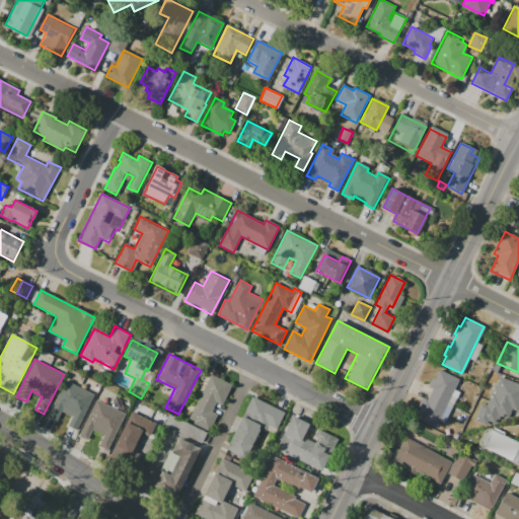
[(477,385),(470,400),(452,392),(451,394),(456,397),(449,414),(443,411),(436,427),(418,418),(422,409),(419,408),(423,398),(426,399),(431,387),(429,386),(432,378),(435,379),(439,370),(458,378),(459,376),(477,385)]
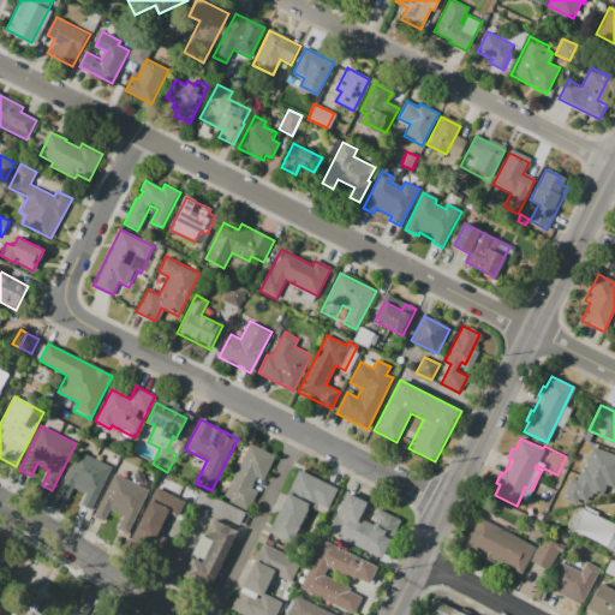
[(251,445),(275,457),(264,479),(258,476),(251,489),(257,491),(246,512),(222,500),(251,445)]
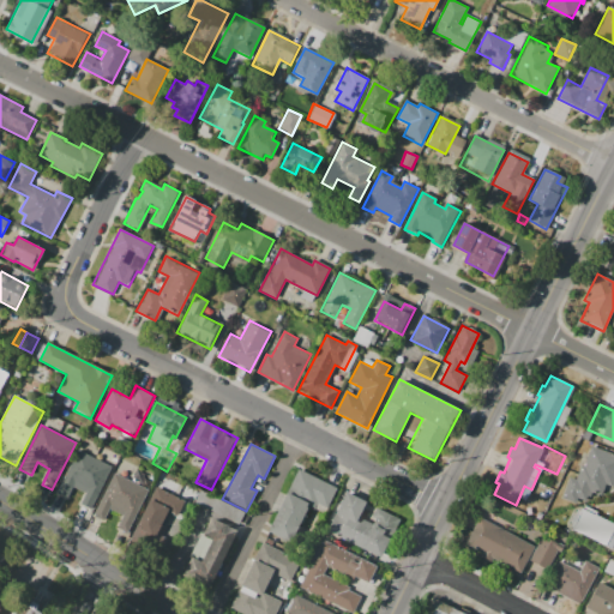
[(613,456),(613,482),(613,486),(607,483),(602,495),(591,492),(589,500),(578,497),(575,505),(561,500),(570,479),(576,481),(582,464),(584,465),(591,447),(613,456)]
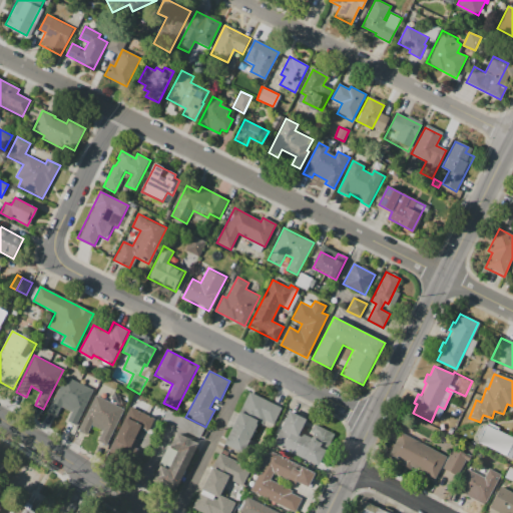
[(93,390),(75,425),(66,421),(70,413),(60,407),(56,415),(47,411),(65,376),(93,390)]
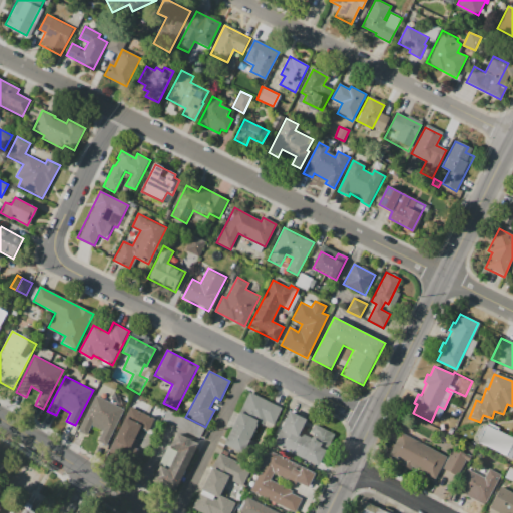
[(249,392),(282,408),(273,425),(266,421),(263,426),(258,423),(242,453),(223,444),(249,392)]
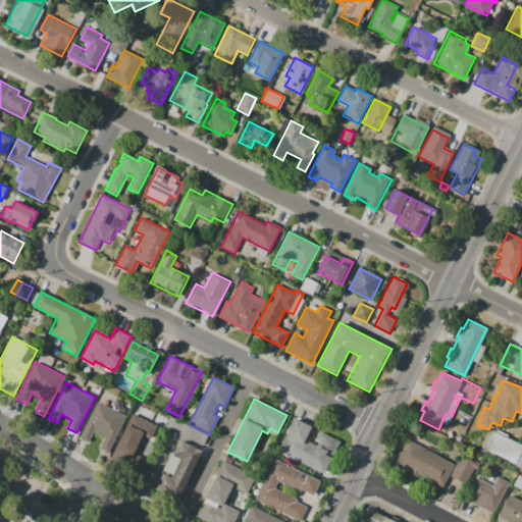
[(126,417),(107,453),(99,449),(105,438),(94,433),(89,444),(79,438),(98,402),(126,417)]
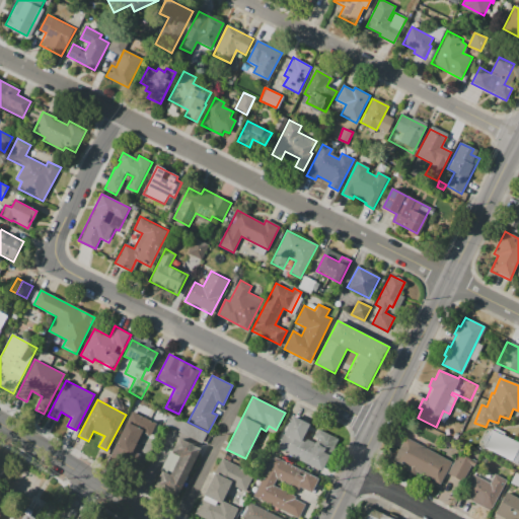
[(156,424),(149,437),(142,433),(134,450),(141,454),(135,466),(110,454),(133,412),(156,424)]
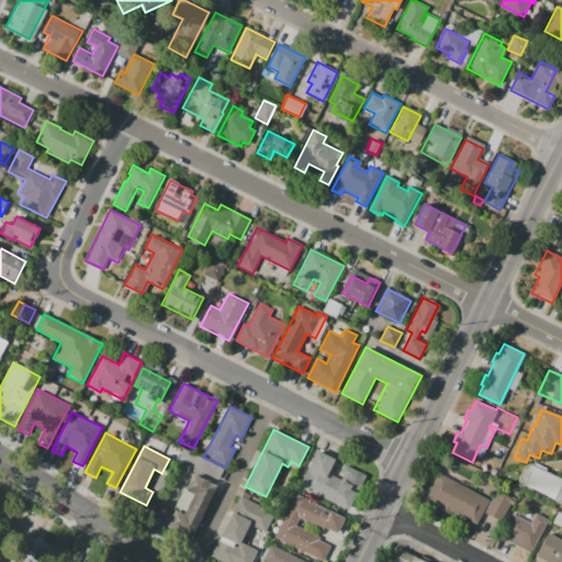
[(184,449),(225,470),(220,482),(178,461),(184,449)]
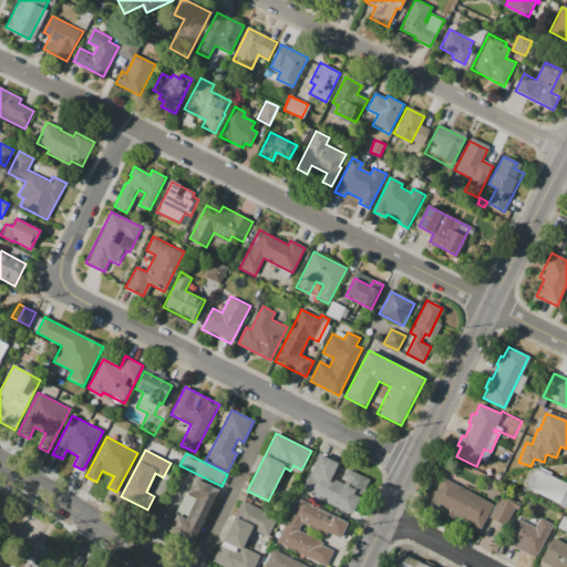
[(321,453),(340,463),(332,478),(338,482),(346,466),(369,478),(350,515),(301,491),(321,453)]
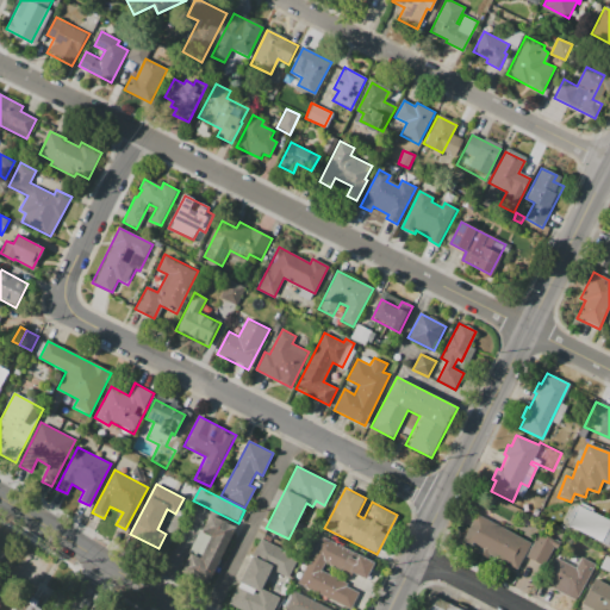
[(578,506),(609,522),(609,524),(601,542),(568,526),(578,506)]
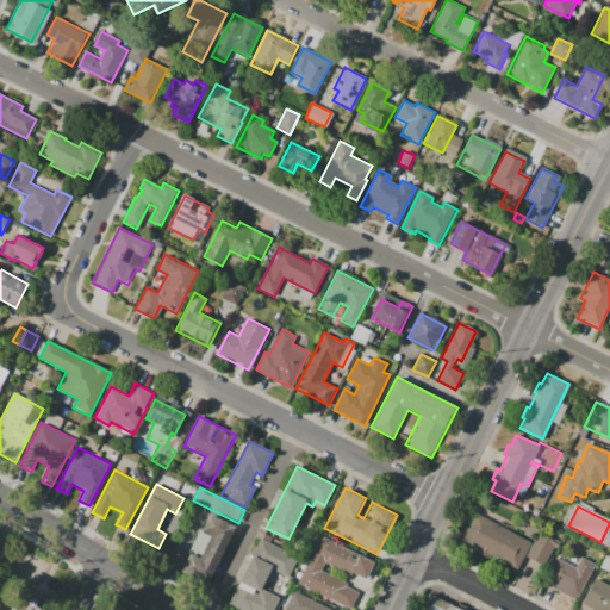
[(209,515),(235,528),(206,585),(180,572),(209,515)]
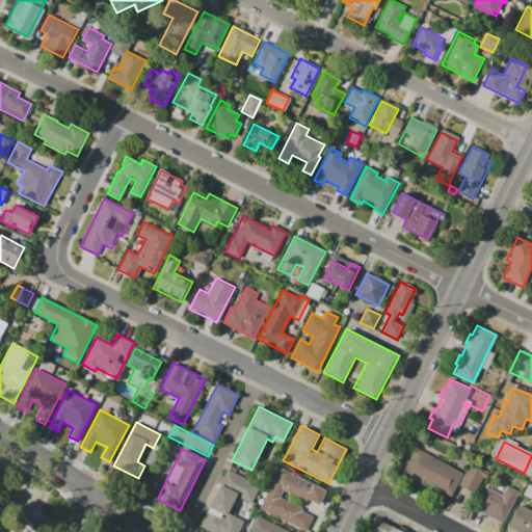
[(417,449),(462,475),(450,499),(403,473),(417,449)]
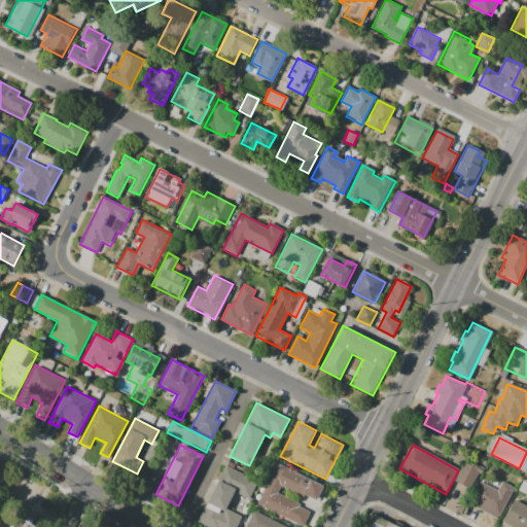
[(465,459),(481,466),(465,498),(450,491),(465,459)]
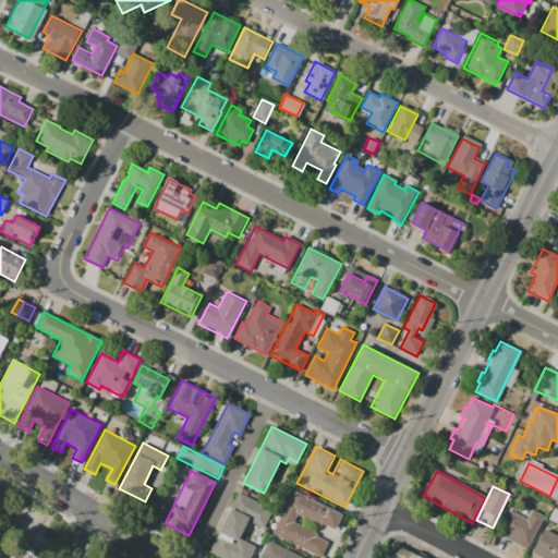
[(294,490),(342,516),(335,532),(298,513),(293,522),(328,541),(318,557),(316,557),(271,534),(294,490)]
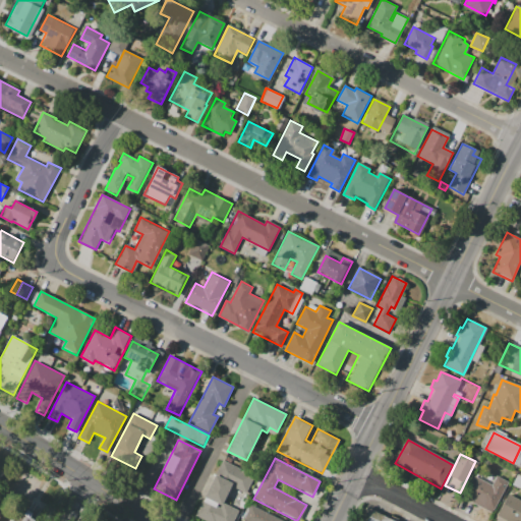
[(223,460),(255,477),(248,489),(216,473),(223,460)]
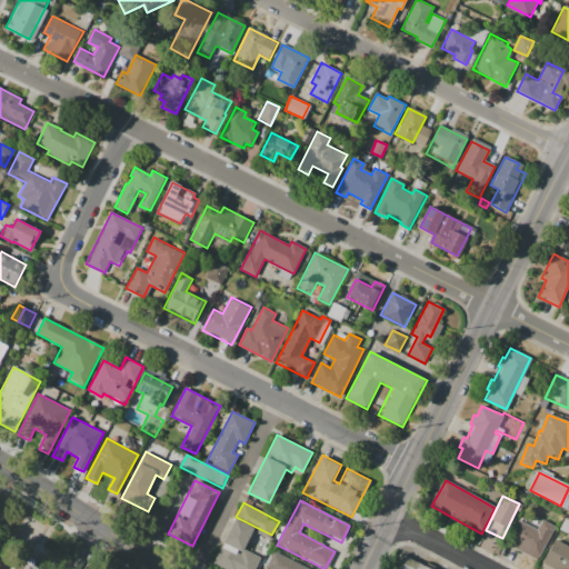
[(0,537),(10,517),(0,511),(0,537)]
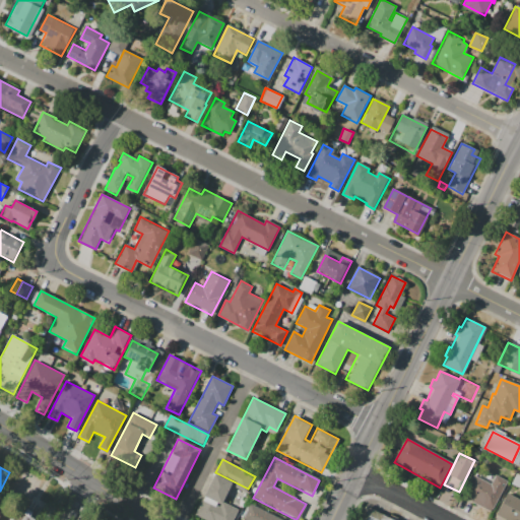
[(203,519),(195,516),(216,475),(233,484),(223,503),(239,510),(234,519),(203,519)]
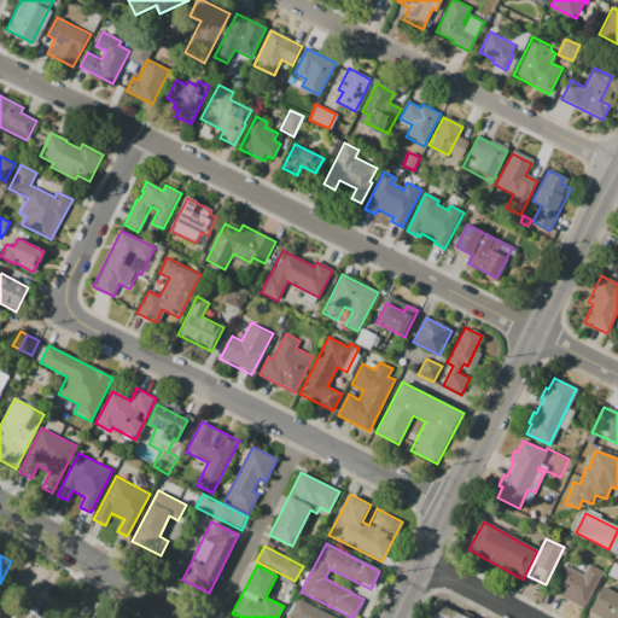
[(564,565),(583,576),(588,566),(602,573),(584,608),(551,590),(564,565)]
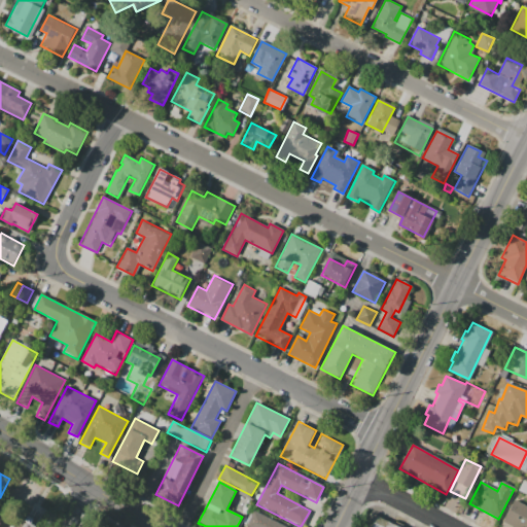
[(514,501),(526,508),(526,526),(519,526),(503,519),(514,501)]
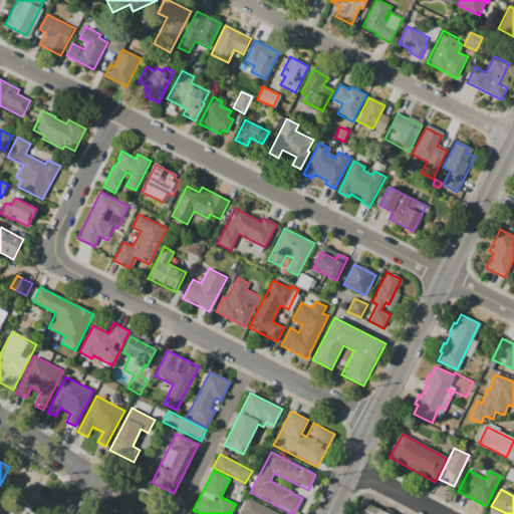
[(242,513),(249,500),(276,513),(242,513)]
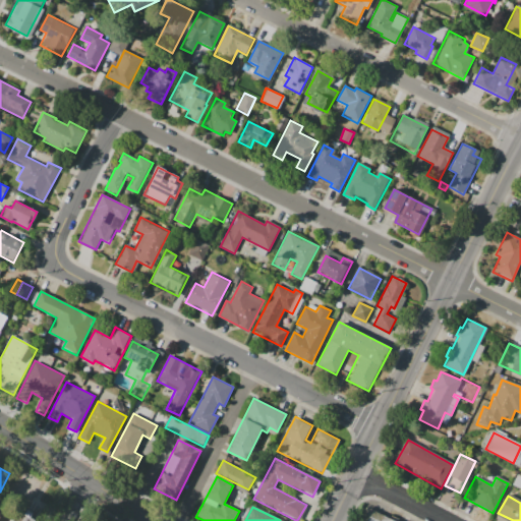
[(358,520),(365,507),(394,520),(358,520)]
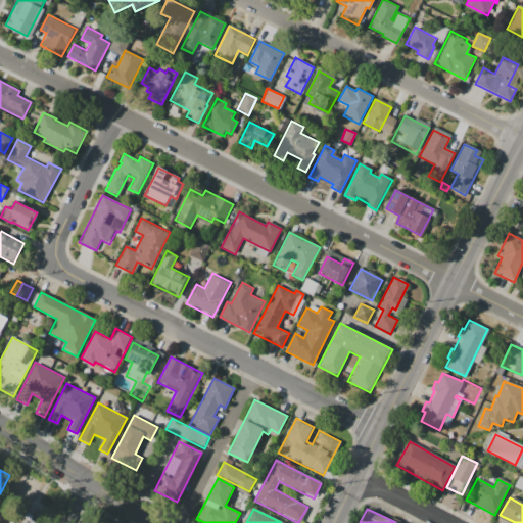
[(10,522),(18,512),(36,522),(10,522)]
